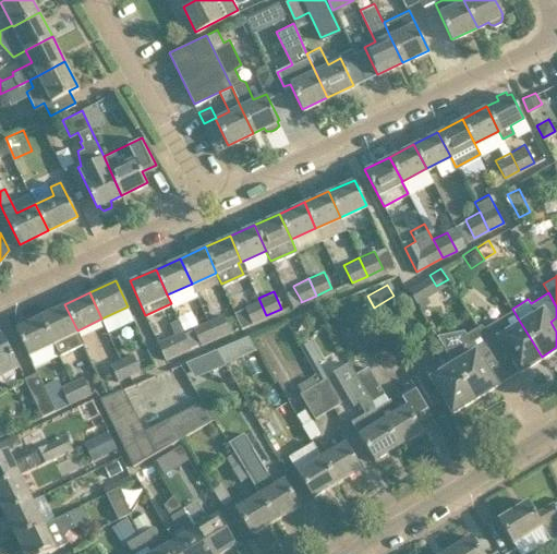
[(266,315),(258,298),(244,304),(252,322),(266,315)]
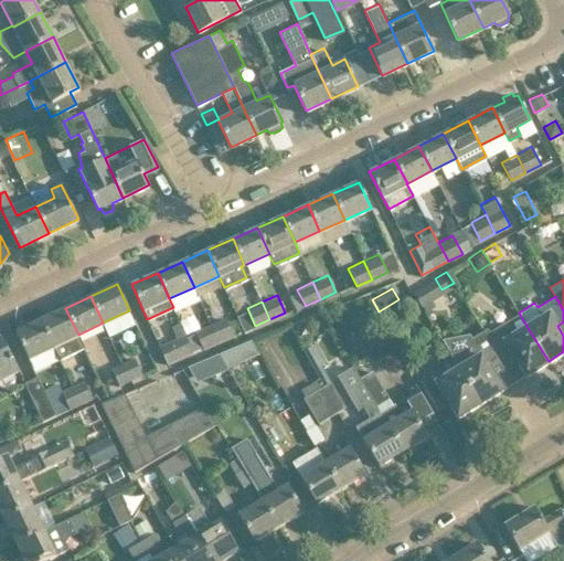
[(65,308),(41,319),(53,346),(59,357),(83,346),(78,335),(65,308)]
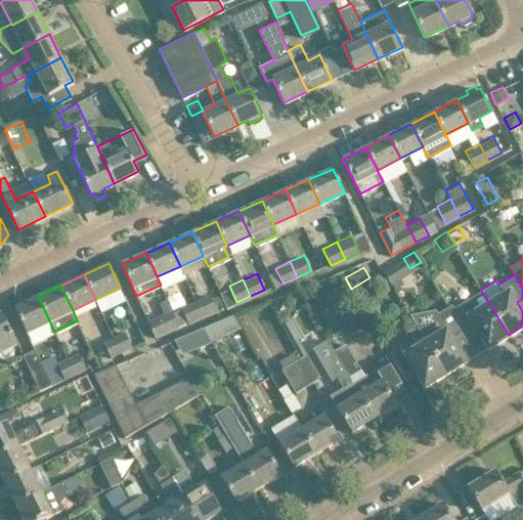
[(216,309),(208,292),(194,299),(203,315),(216,309)]
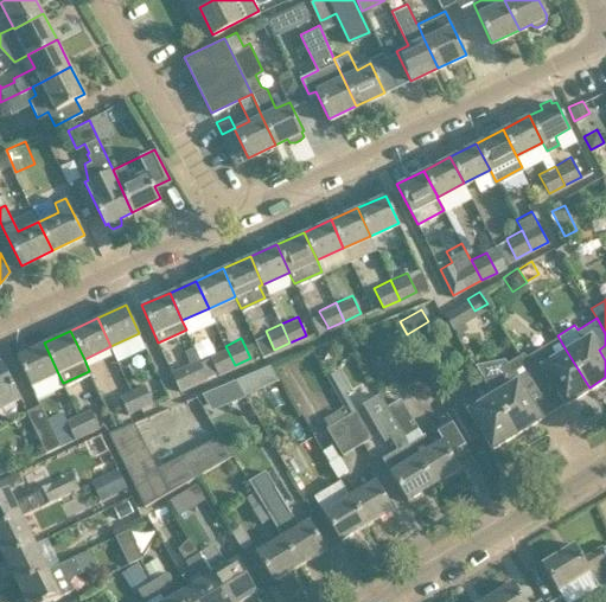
[(370,340),(359,350),(369,360),(380,351),(370,340)]
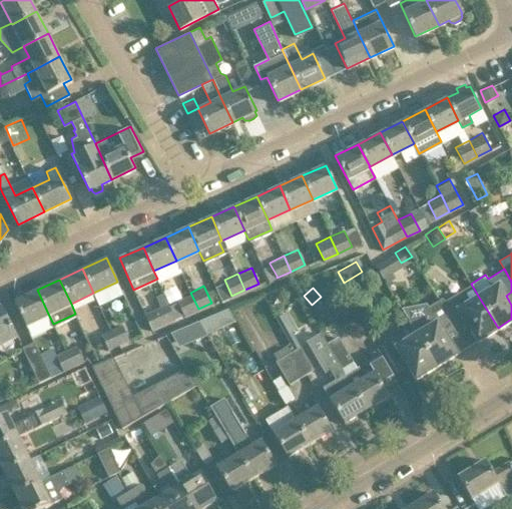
[(48,314),(37,290),(14,301),(25,325),(48,314)]
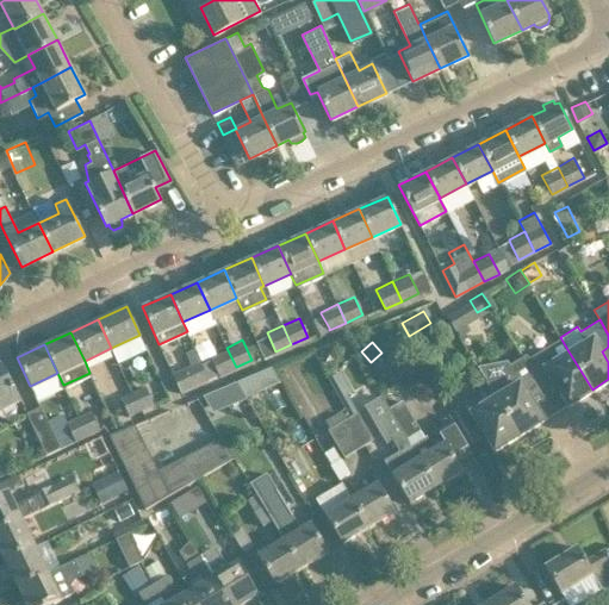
[(236,367),(227,348),(210,355),(211,356),(200,361),(207,376),(218,372),(219,375),(236,367)]
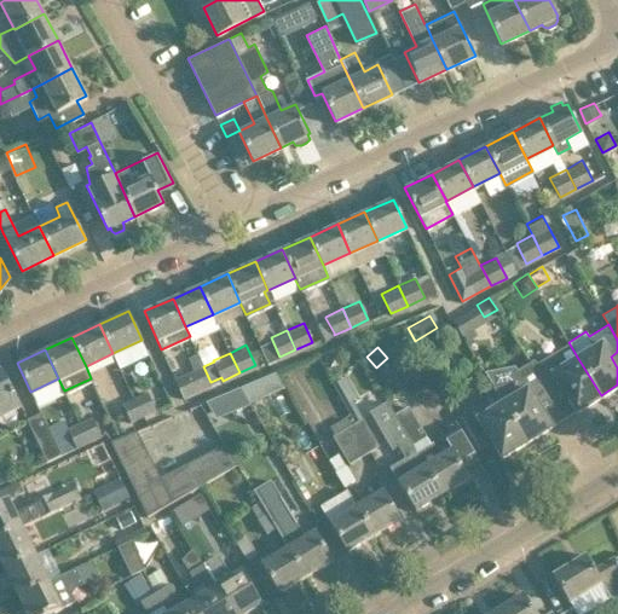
[(554,357),(533,369),(549,394),(561,387),(576,411),(601,395),(577,357),(564,365),(554,357)]
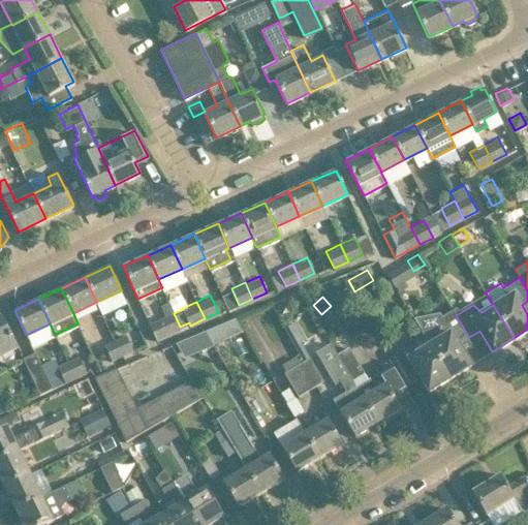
[(421,329),(429,343),(449,376),(471,364),(459,344),(469,337),(456,315),(452,309),(437,318),(438,326),(421,329)]
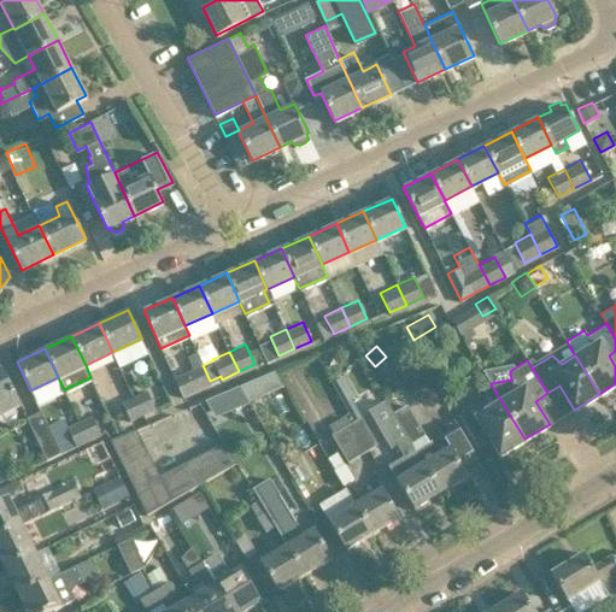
[(210,381),(203,365),(201,363),(174,375),(183,395),(210,383),(210,381)]
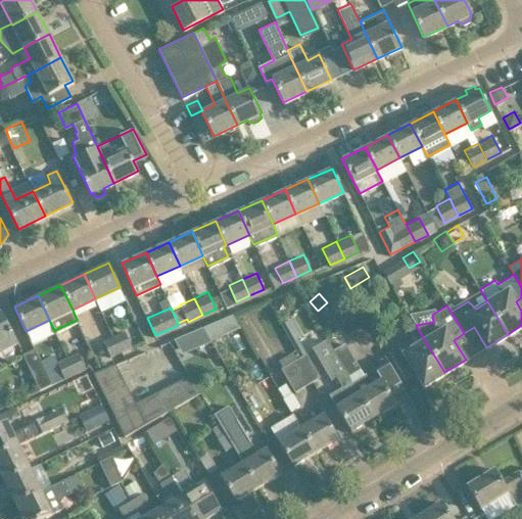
[(0,311),(0,350),(16,342),(0,311)]
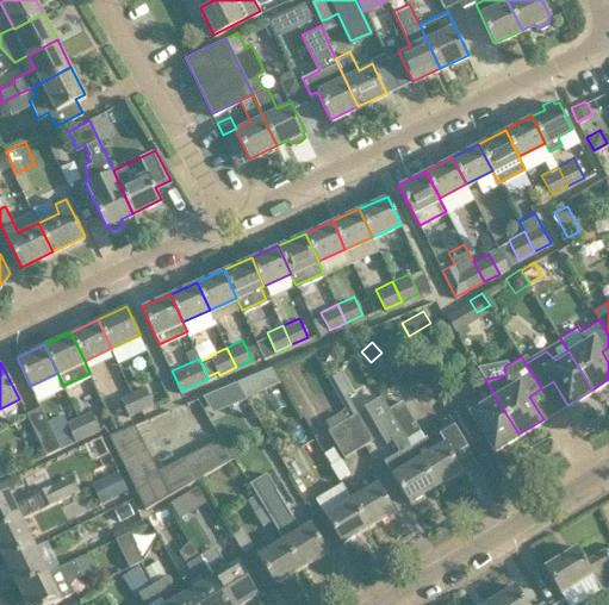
[(272,366),(236,380),(244,394),(280,380),(272,366)]
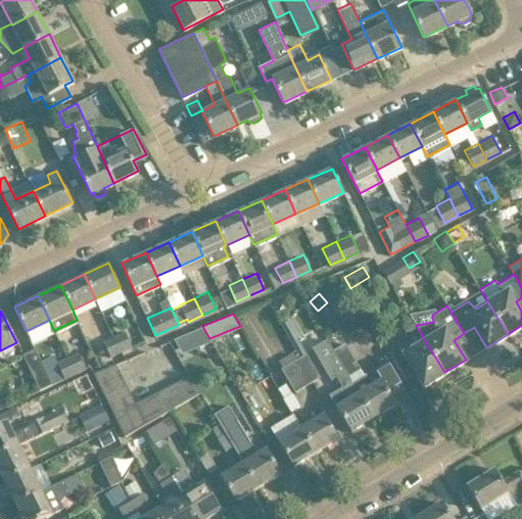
[(202,326),(188,332),(194,347),(210,340),(209,338),(202,326)]
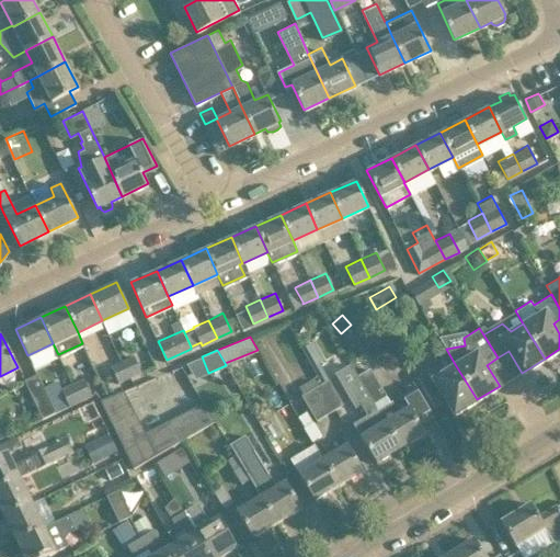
[(133,353),(120,359),(121,360),(122,360),(129,376),(141,371),(133,353)]
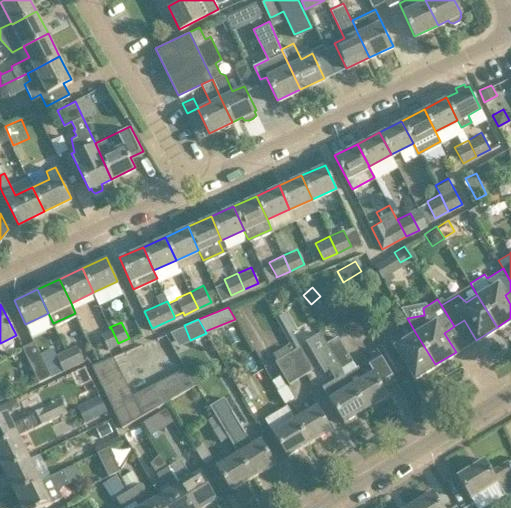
[(110,328),(109,327),(100,331),(108,348),(118,343),(111,328),(110,328)]
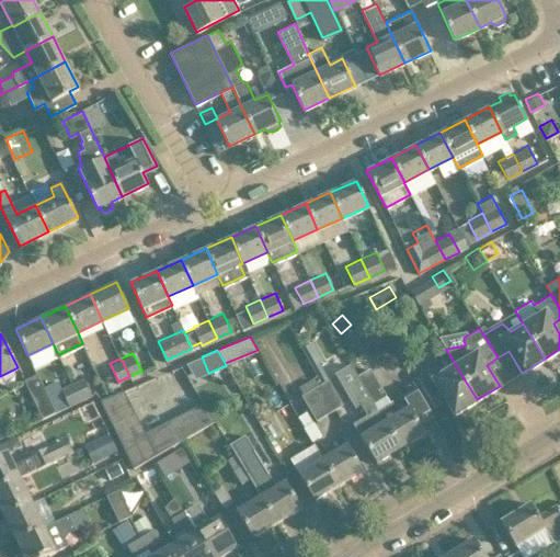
[(477,399),(455,364),(443,372),(434,365),(416,376),(430,399),(442,391),(454,413),(477,399)]
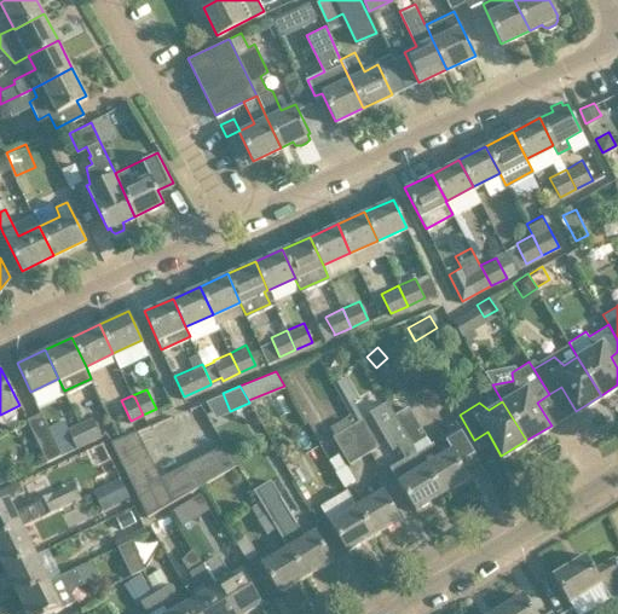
[(425,434),(406,404),(393,412),(403,428),(411,442),(425,434)]
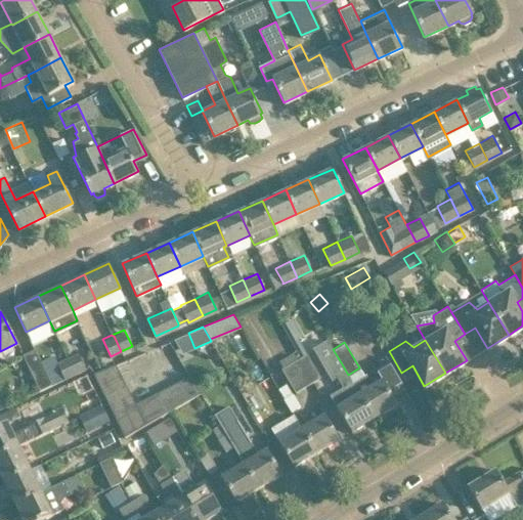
[(49,385),(42,367),(33,349),(22,354),(38,390),(49,385)]
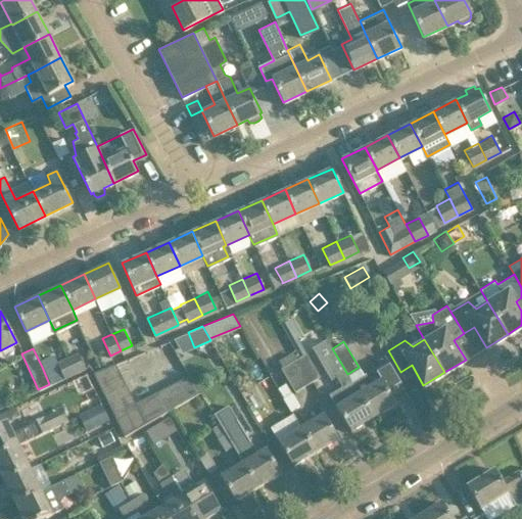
[(350,430),(373,416),(351,380),(347,374),(340,362),(332,348),(317,357),(330,379),(335,376),(342,386),(329,394),(350,430)]
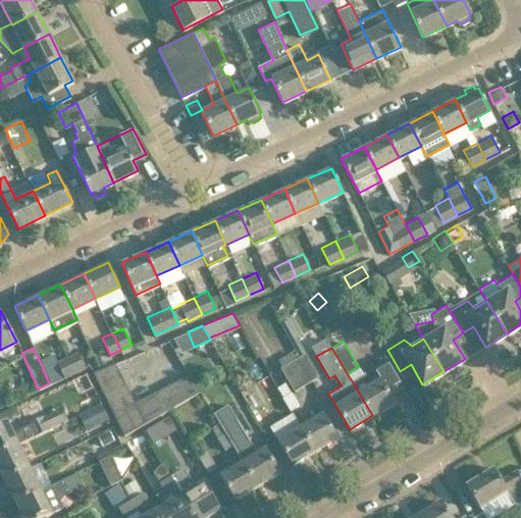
[(76,350),(65,355),(73,372),(85,367),(76,350)]
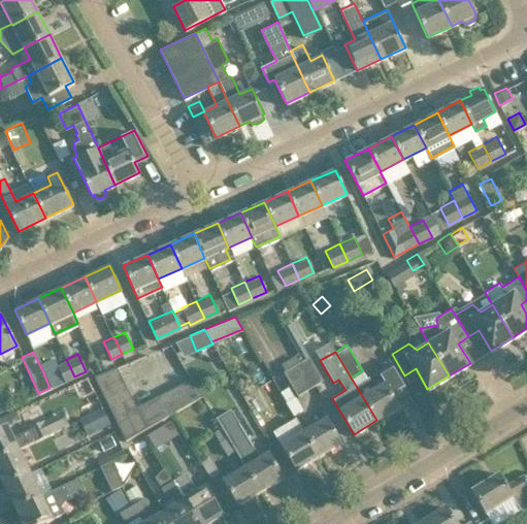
[(321,377),(308,355),(302,359),(316,383),(319,381),(321,377)]
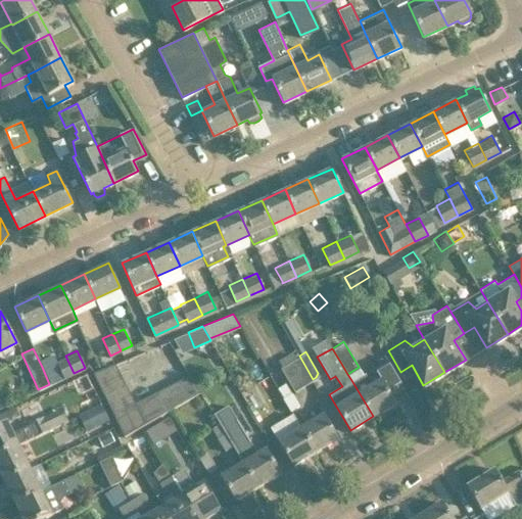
[(65,356),(42,367),(49,384),(74,373),(65,356)]
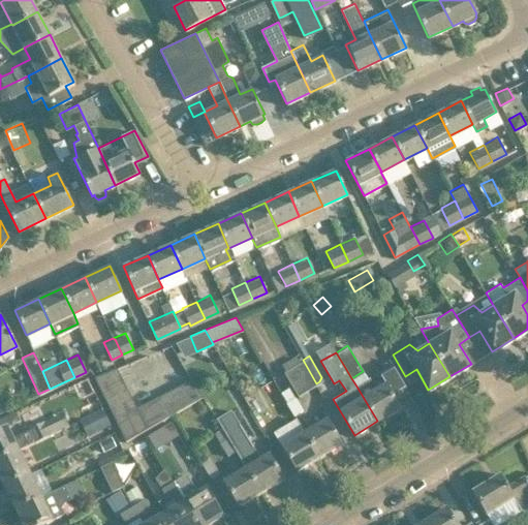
[(316,383),(303,360),(283,370),(297,394),(316,383)]
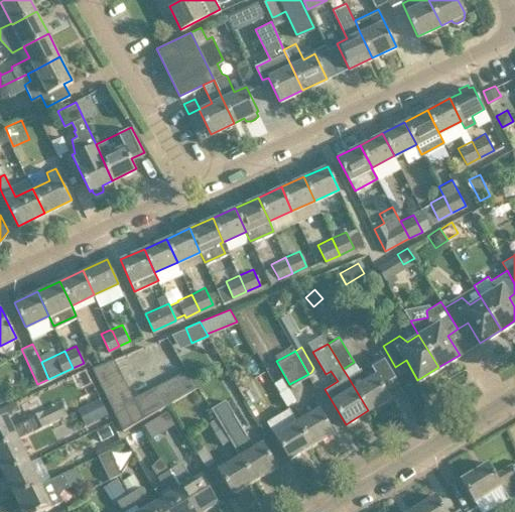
[(347,375),(368,410),(390,397),(385,388),(397,381),(379,351),(366,358),(368,363),(359,368),(347,375)]
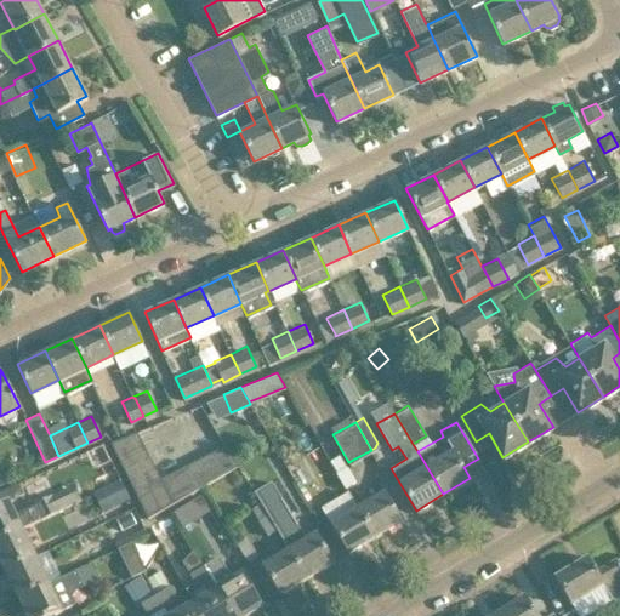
[(109,440),(115,452),(142,441),(136,429),(109,440)]
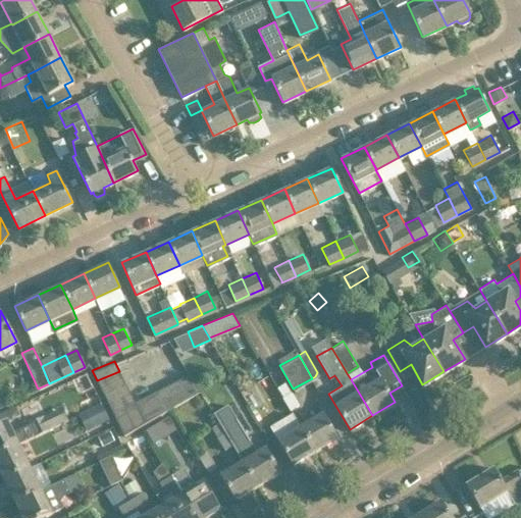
[(97,380),(102,391),(123,380),(119,371),(97,380)]
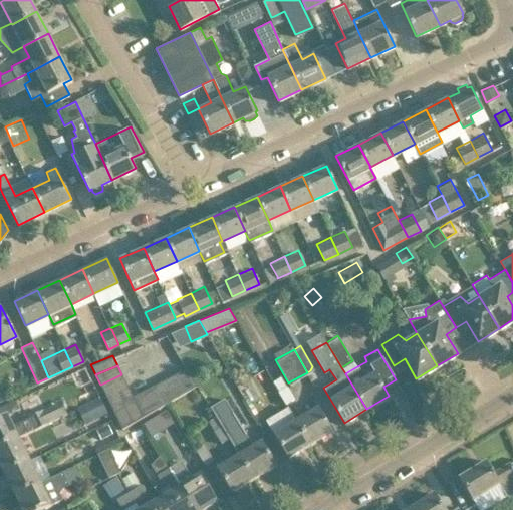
[(186,366),(175,372),(186,391),(196,385),(186,366)]
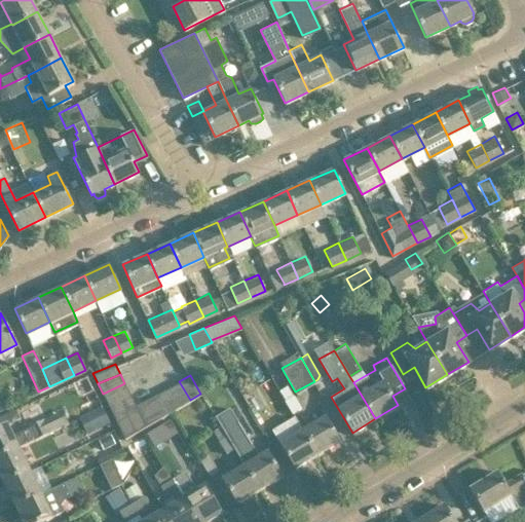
[(179,381),(167,386),(180,406),(190,400),(179,381)]
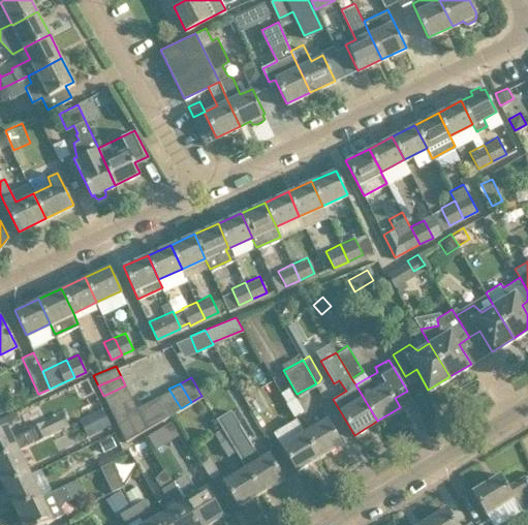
[(103,396),(109,406),(130,396),(125,385),(103,396)]
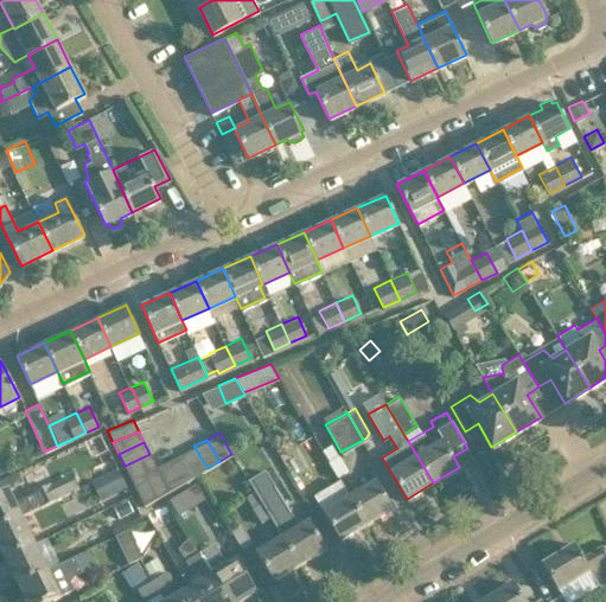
[(331,443),(321,449),(337,475),(346,469),(331,443)]
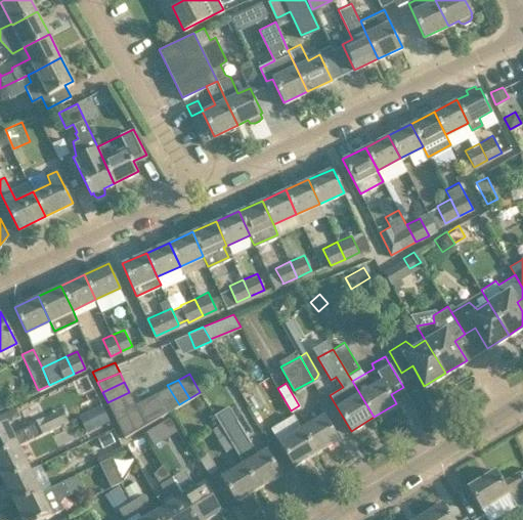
[(167,385),(157,390),(168,410),(179,404),(167,385)]
